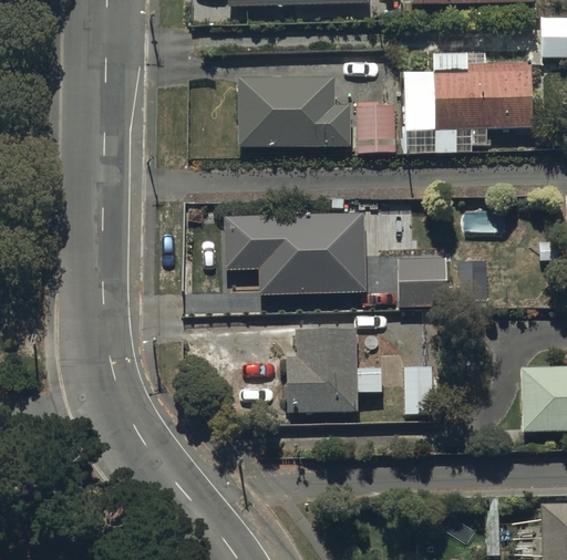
[(566,17),(540,17),(539,54),(566,54),(566,17)]
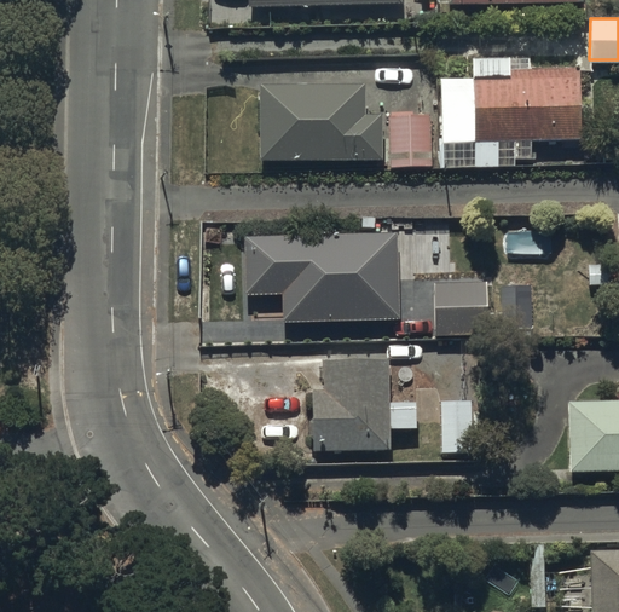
[(472,81),(440,81),(441,143),(513,142),(513,157),(532,157),(532,142),(580,140),(578,69),(508,71),(508,59),(472,61),(472,81)]
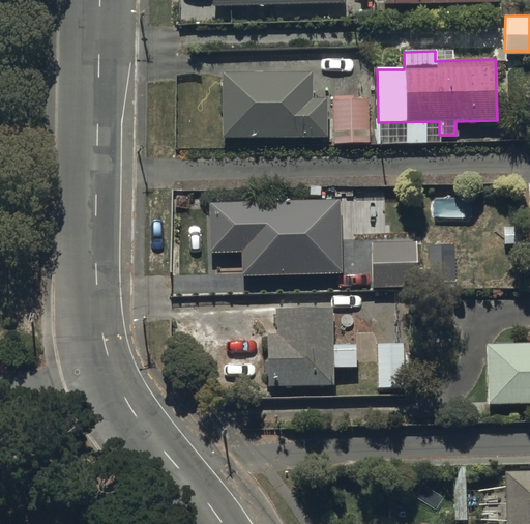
[(313,100),(313,74),(224,74),(224,140),(325,140),(325,100),(313,100)]
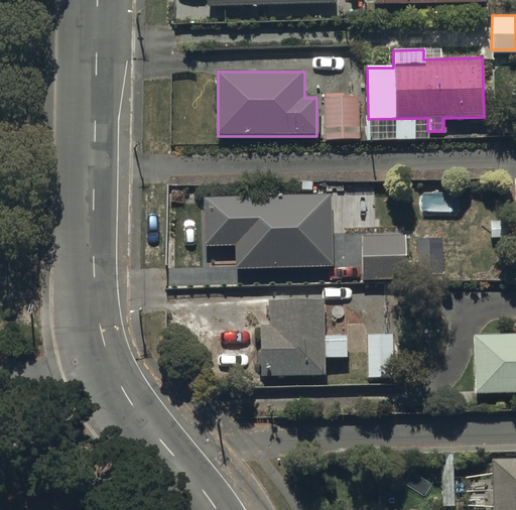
[(358,93),(324,95),(326,139),(359,137),(358,93)]
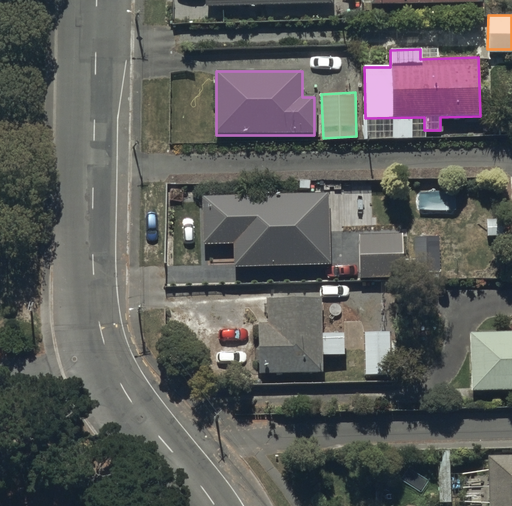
[(329,194),(202,196),(203,243),(233,243),(234,266),(330,264),(329,194)]
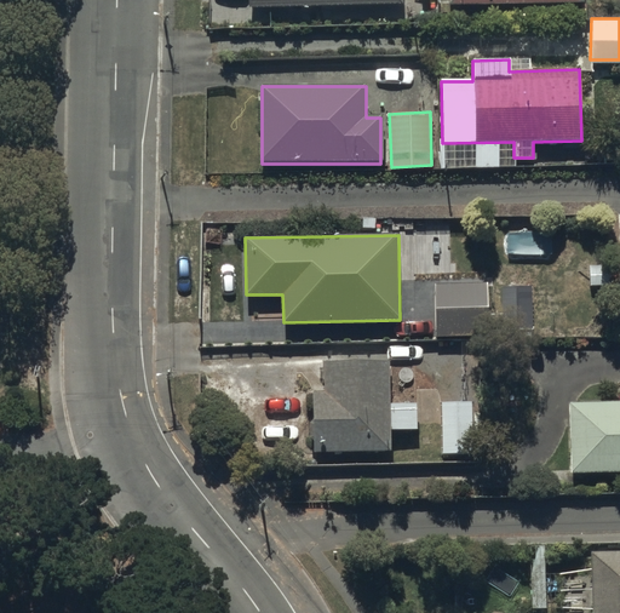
[(488,279),(434,281),(436,336),(491,333),(488,279)]
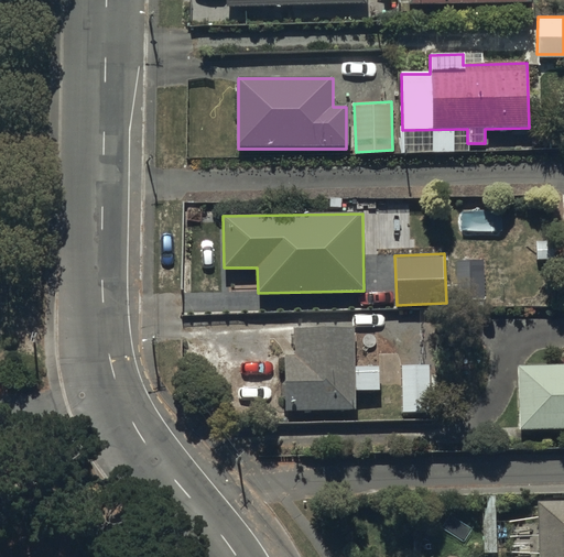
[(284,359),(286,412),(355,410),(354,390),(379,389),(378,364),(371,364),(371,359),(362,360),(362,363),(354,363),(353,328),(292,330),(293,359),(284,359)]
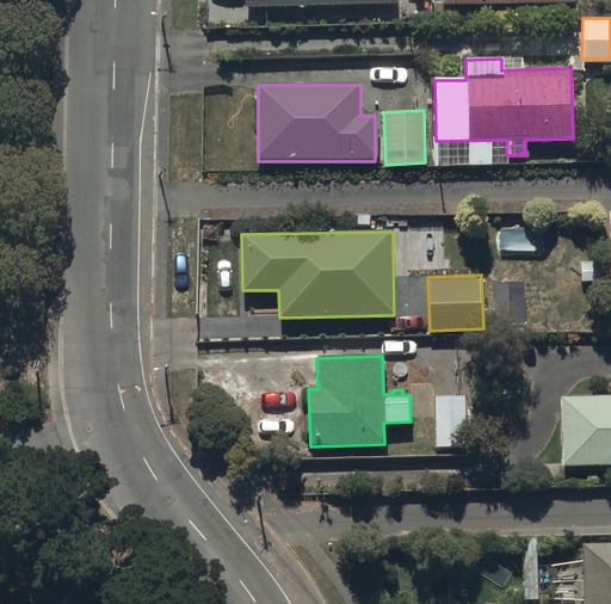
[(476,390),(431,393),(433,448),(479,445),(476,390)]
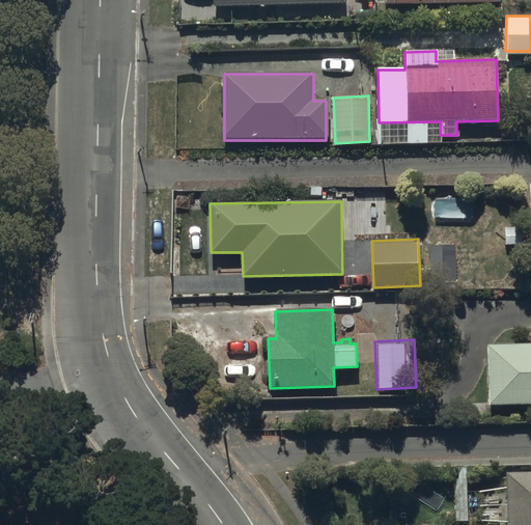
[(530,343),(487,344),(488,406),(530,404),(530,343)]
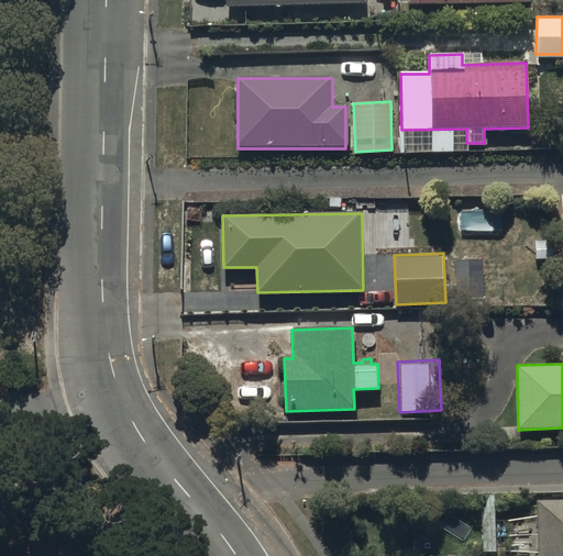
[(495,497),(482,497),(482,552),(495,552),(495,497)]
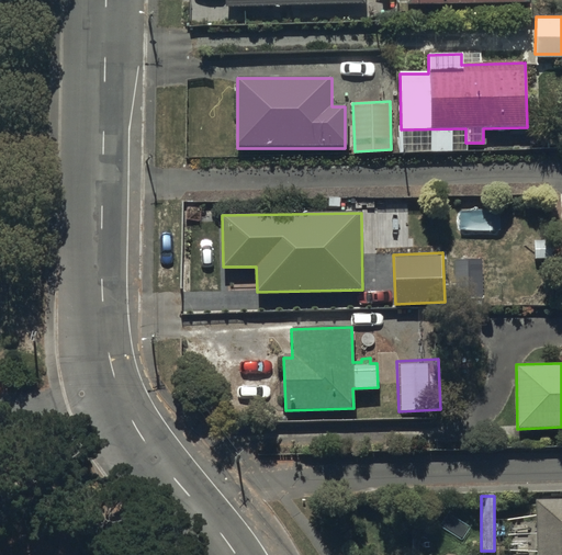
[(561,554),(561,498),(535,500),(536,523),(515,523),(516,546),(536,545),(536,554),(561,554)]
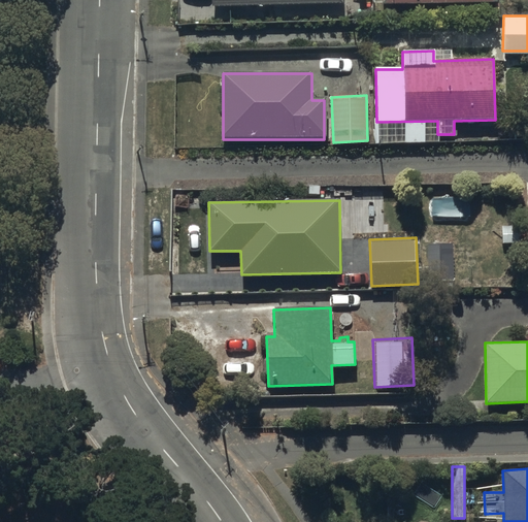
All buildings are outlined.
